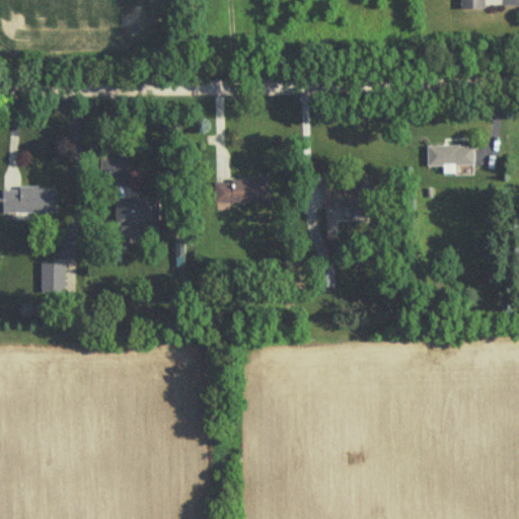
[(459,0),(459,9),(484,9),(484,0),(459,0)]
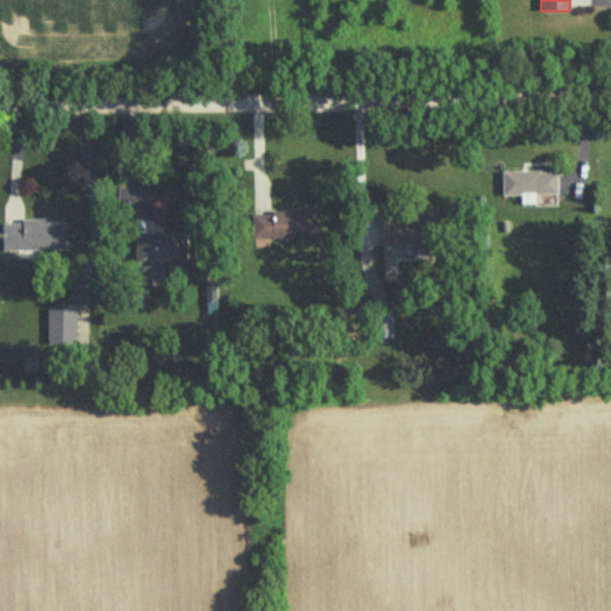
[(501,173),(501,197),(520,197),(520,204),(534,204),(534,197),(556,197),(556,173),(501,173)]
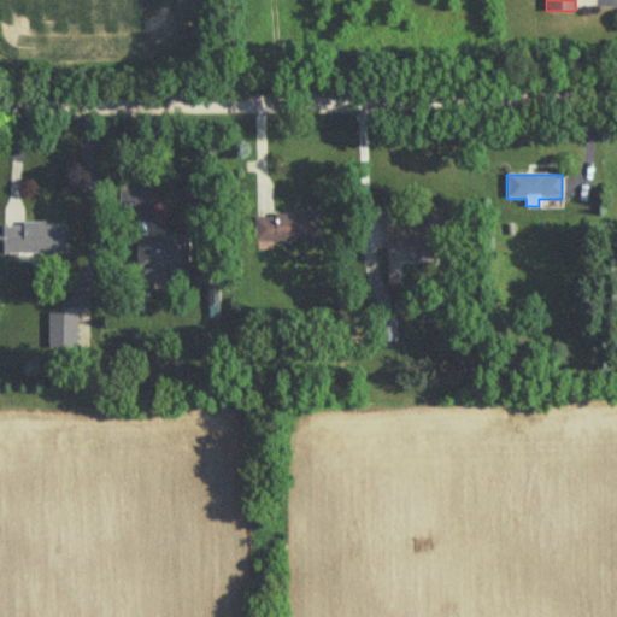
[(442,247),(442,207),(416,207),(416,223),(383,223),(383,247),(442,247)]
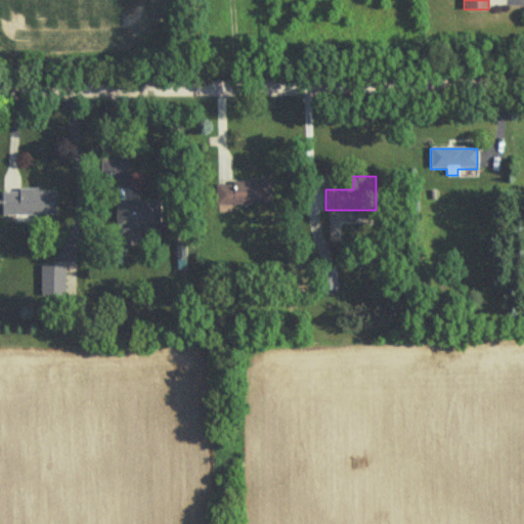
[(270,205),(270,181),(215,181),(215,205),(270,205)]
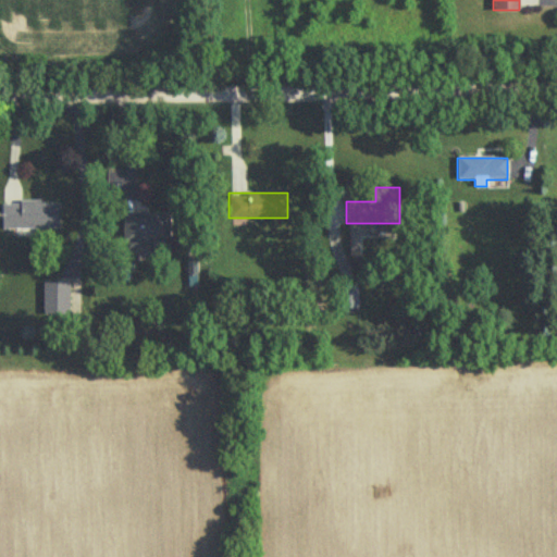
[(59,230),(59,202),(1,202),(1,230),(59,230)]
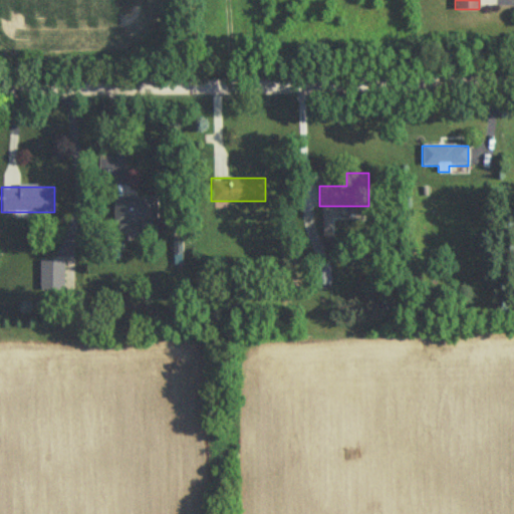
[(115,227),(157,227),(157,196),(115,196),(115,227)]
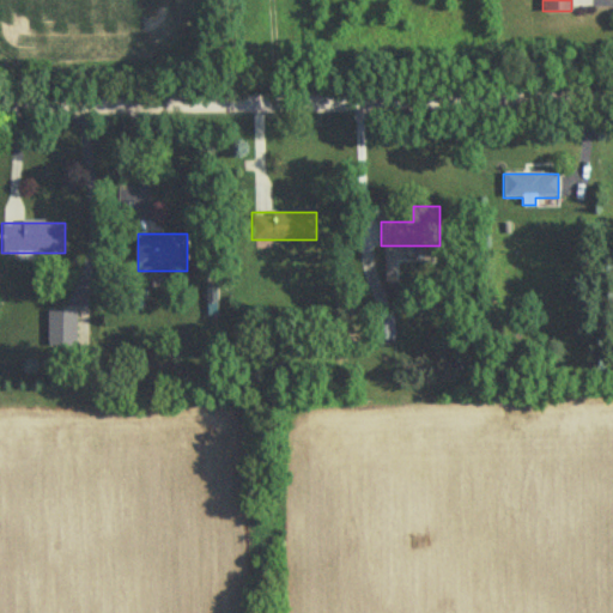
[(48,310),(48,347),(76,347),(76,310),(48,310)]
